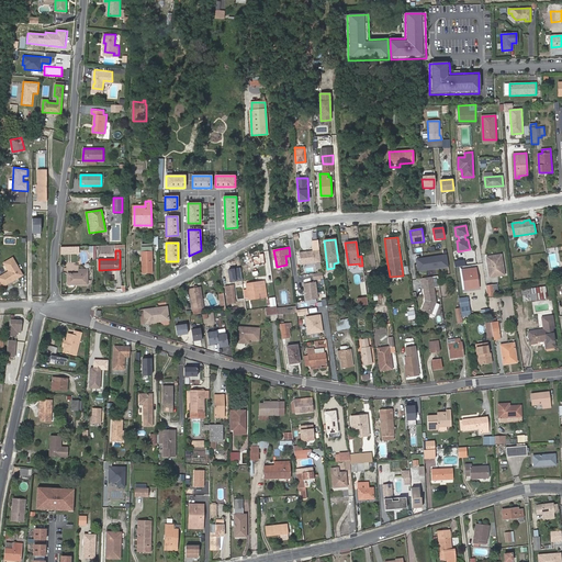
[(152,251),(142,251),(142,273),(153,273),(152,251)]
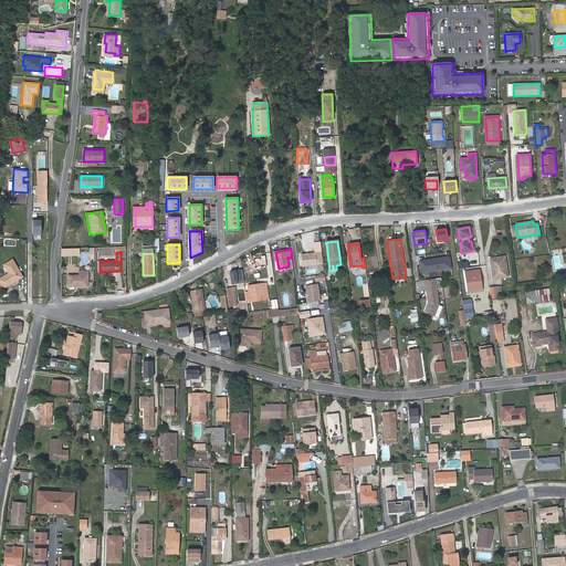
[(303,266),(317,264),(315,253),(302,255),(303,266)]
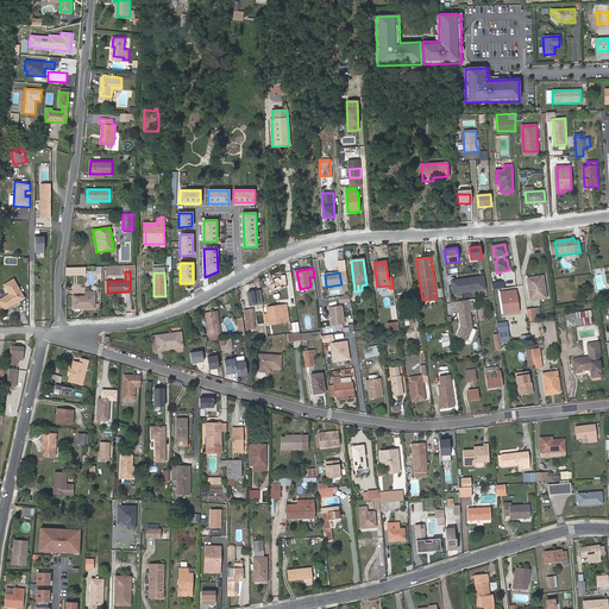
[(485,288),(483,276),(472,277),(473,284),(475,290),(485,288)]
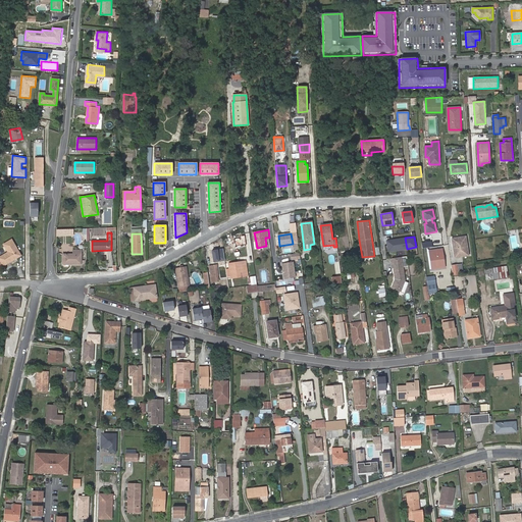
[(407,249),(406,244),(405,238),(387,241),(389,251),(407,249)]
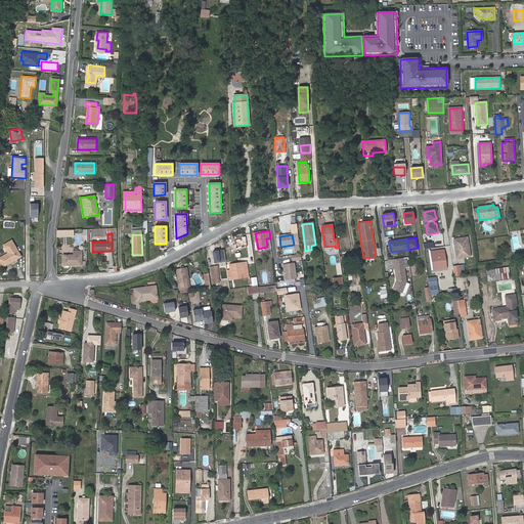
[(467,238),(454,241),(457,258),(469,256),(467,238)]
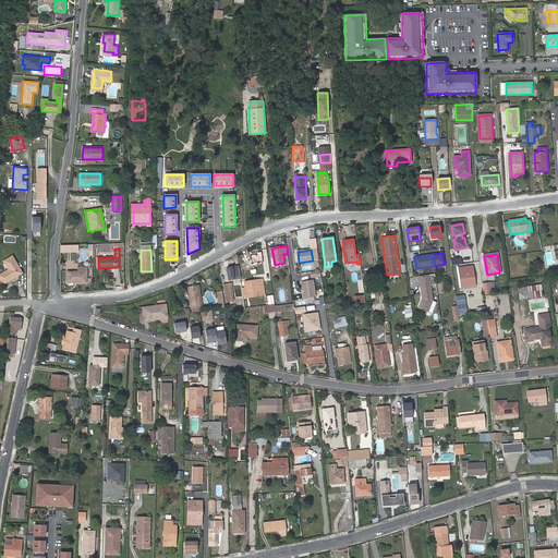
[(9,269),(0,274),(0,278),(3,284),(22,274),(12,257),(4,262),(9,269)]
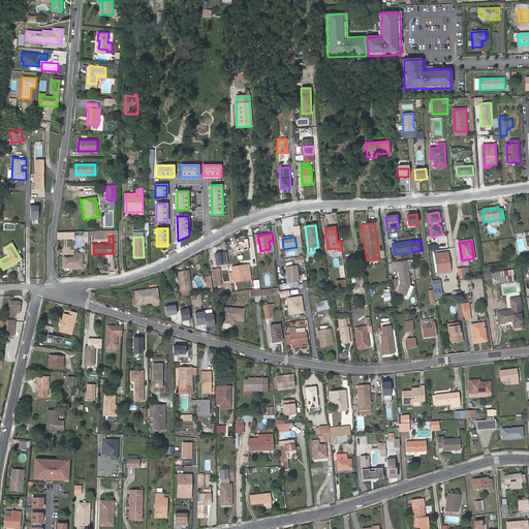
[(74,266),(74,268),(83,268),(83,253),(74,253),(73,257),(63,257),(63,266),(74,266)]
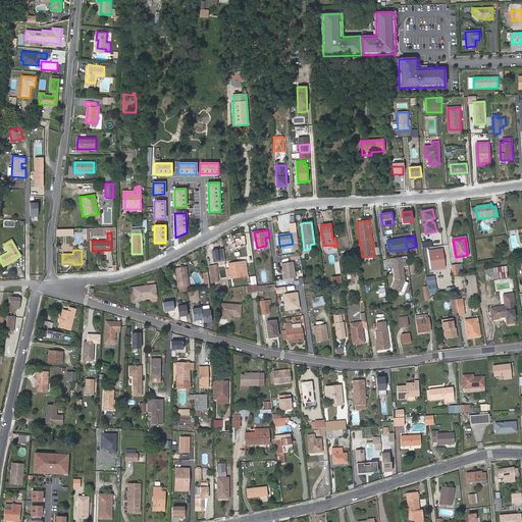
[(429,252),(431,261),(432,269),(445,267),(442,251),(429,252)]
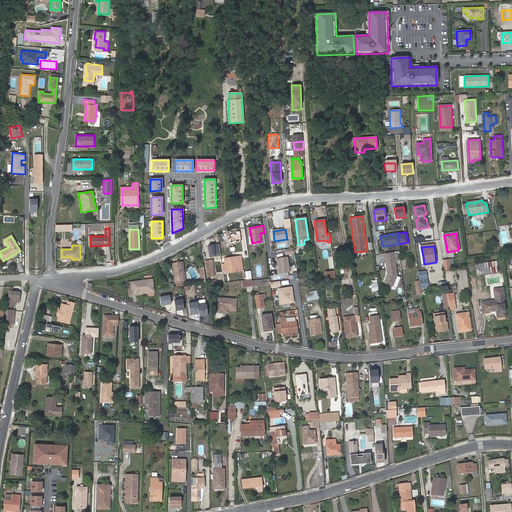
[(290,272),(288,256),(277,258),(279,273),(290,272)]
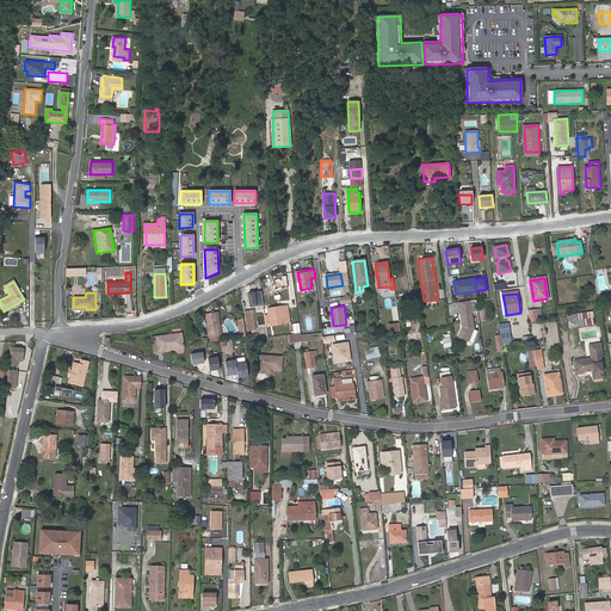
[(269,309),(271,325),(290,322),(288,307),(269,309)]
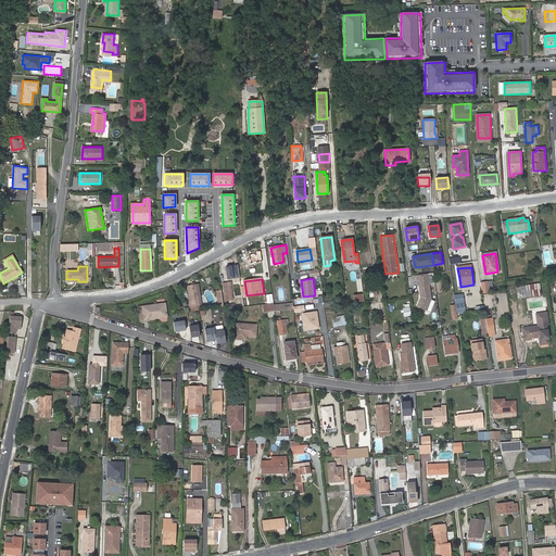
[(429,279),(419,280),(421,297),(418,302),(426,305),(424,308),(427,310),(431,298),(429,279)]
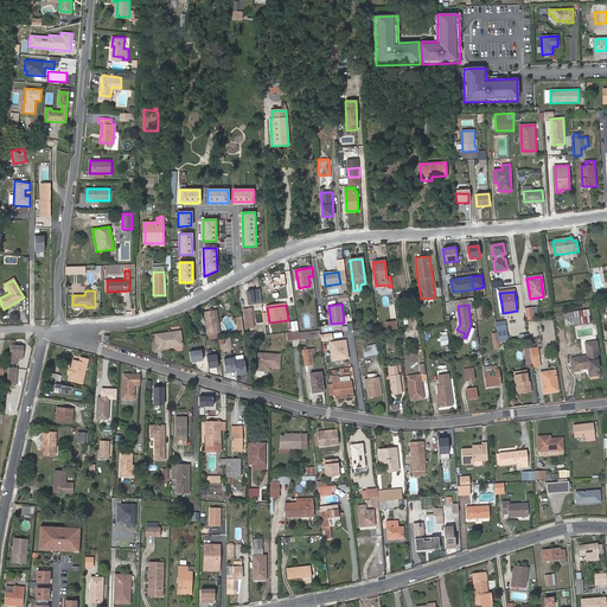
[(253,308),(244,310),(247,327),(255,326),(253,308)]
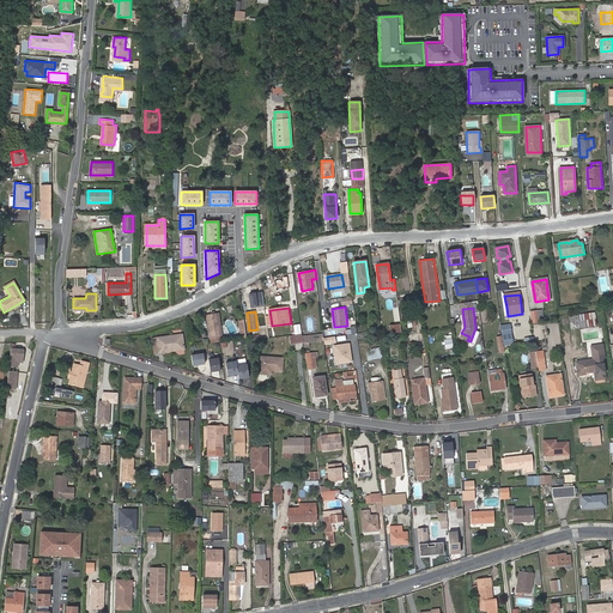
[(219,313),(206,315),(210,338),(223,335),(219,313)]
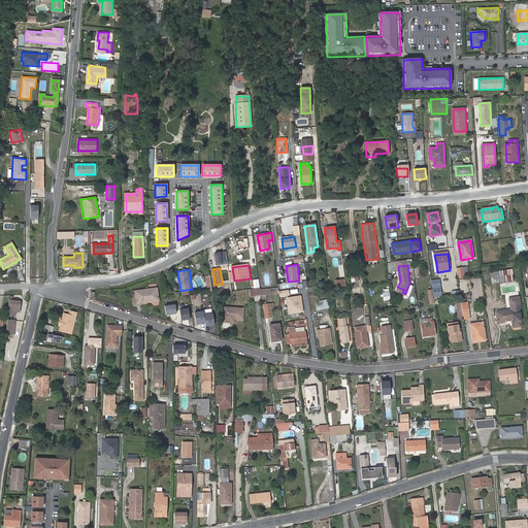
[(499,271),(501,283),(514,281),(513,269),(499,271)]
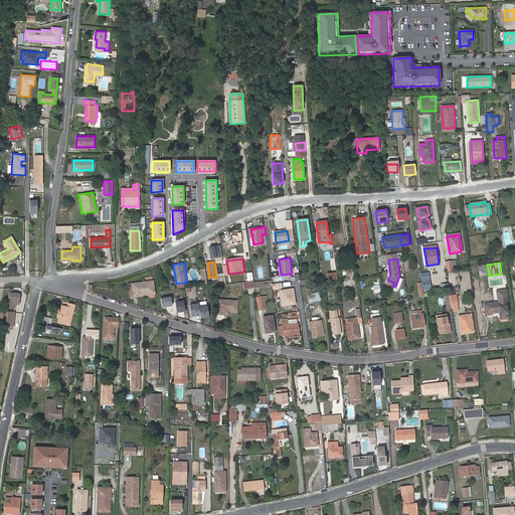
[(480,277),(489,276),(487,265),(476,267),(476,270),(479,270),(480,277)]
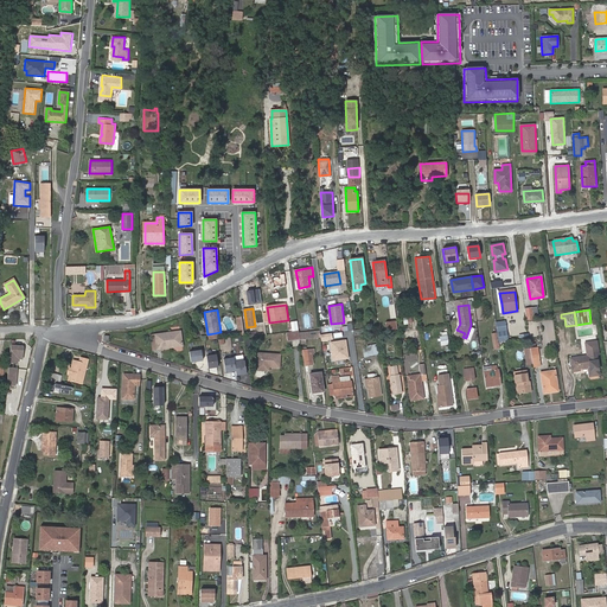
[(397,330),(396,321),(387,323),(387,331),(397,330)]
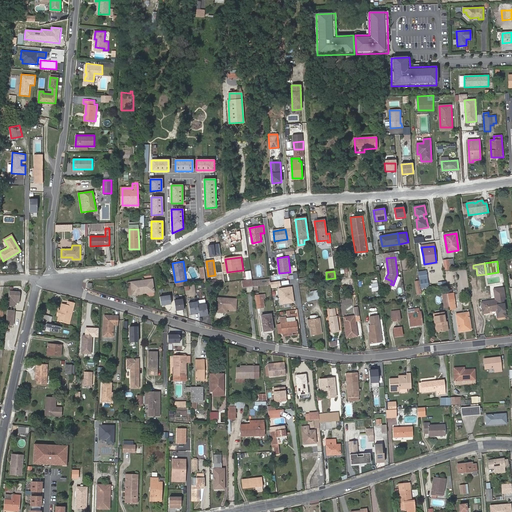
[(421,289),(425,288),(429,288),(426,271),(418,272),(421,289)]
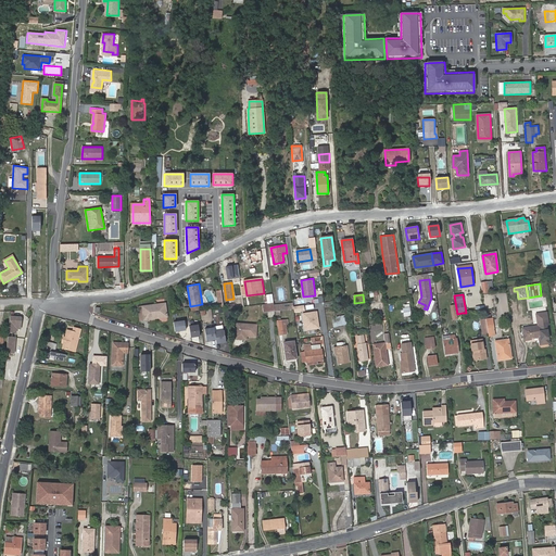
[(141,306),(143,320),(168,317),(166,303),(141,306)]
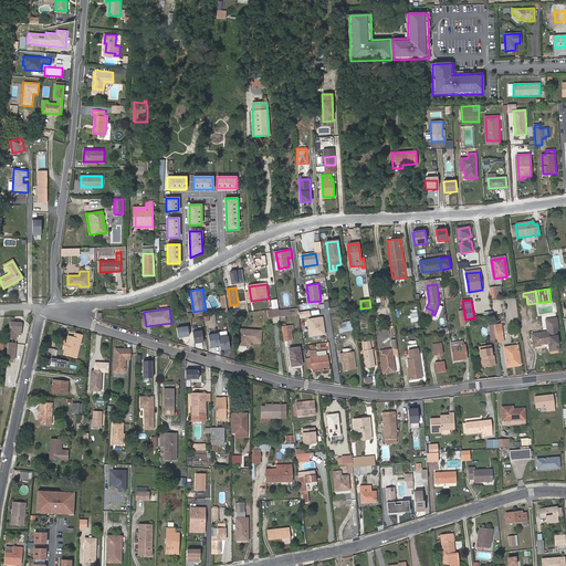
[(276,308),(268,310),(269,317),(280,316),(280,312),(279,308),(276,308)]
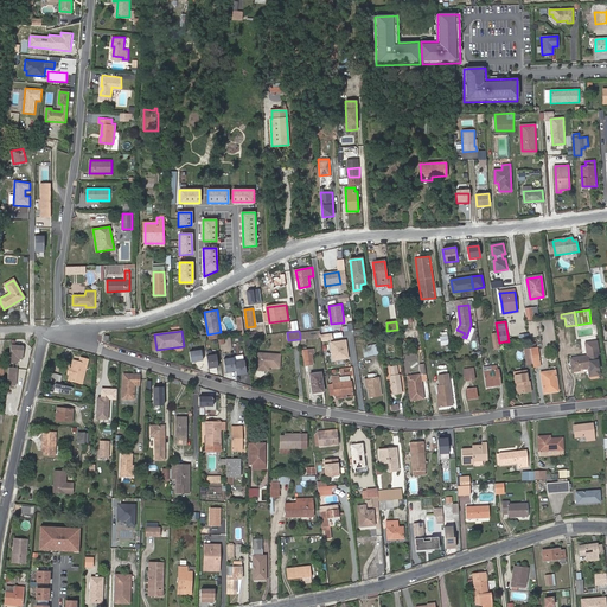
[(346,340),(331,342),(333,360),(349,358),(346,340)]
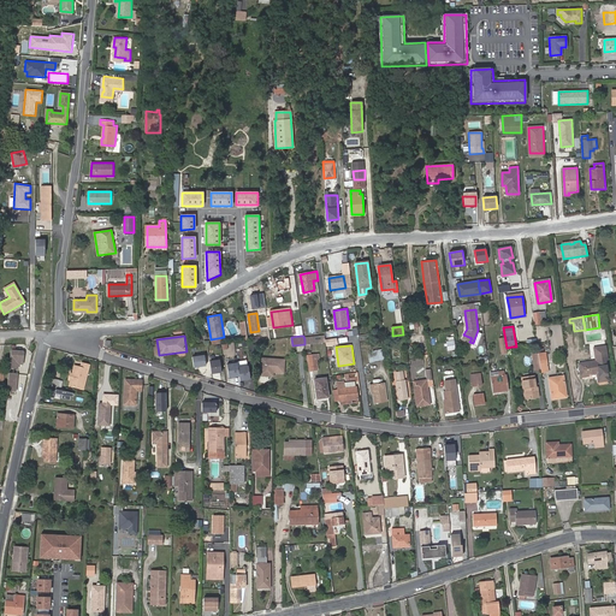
[(598,373),(599,383),(609,381),(605,360),(608,360),(606,347),(596,348),(597,361),(580,363),(581,375),(598,373)]
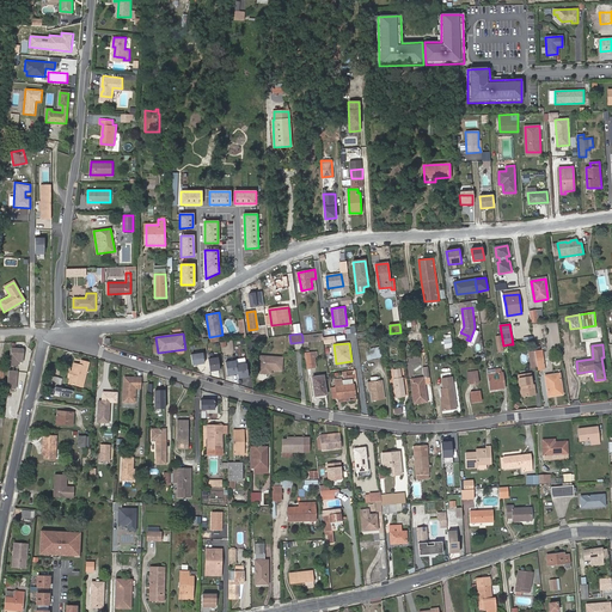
[(381,347),(371,349),(372,359),(383,356),(381,347)]
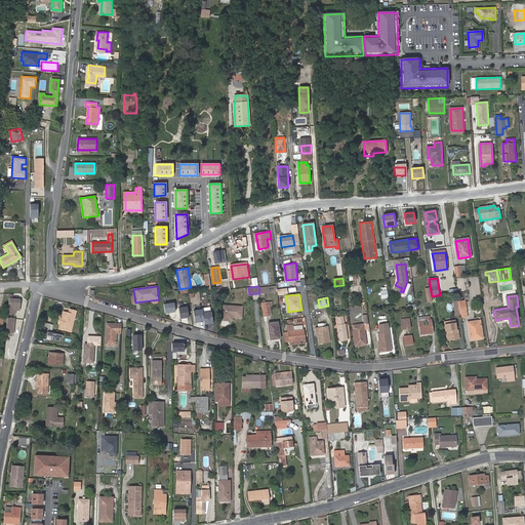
[(21,300),(9,299),(8,314),(11,314),(11,319),(7,319),(6,332),(13,333),(15,311),(19,311),(21,300)]
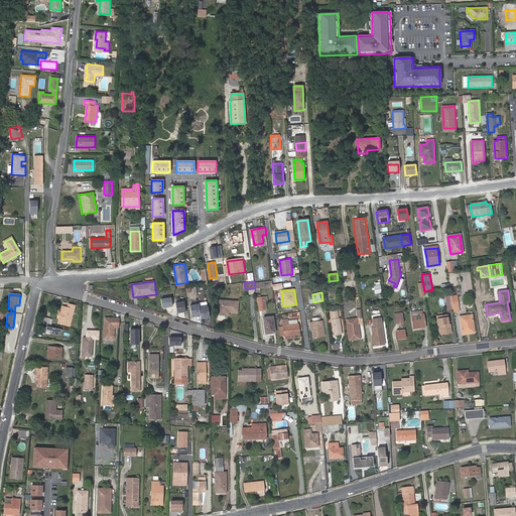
[(458,295),(452,296),(452,297),(453,302),(454,310),(454,312),(460,311),(458,295)]
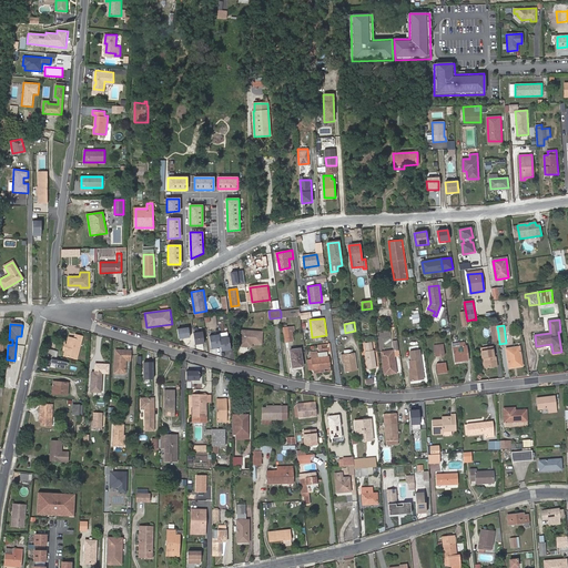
[(292,330),(295,330),(294,326),(282,327),(285,342),(294,341),(292,330)]
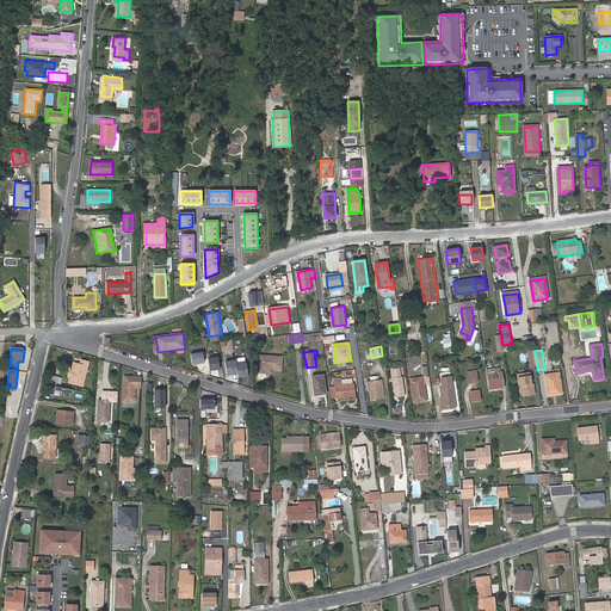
[(204,363),(202,353),(191,355),(192,365),(204,363)]
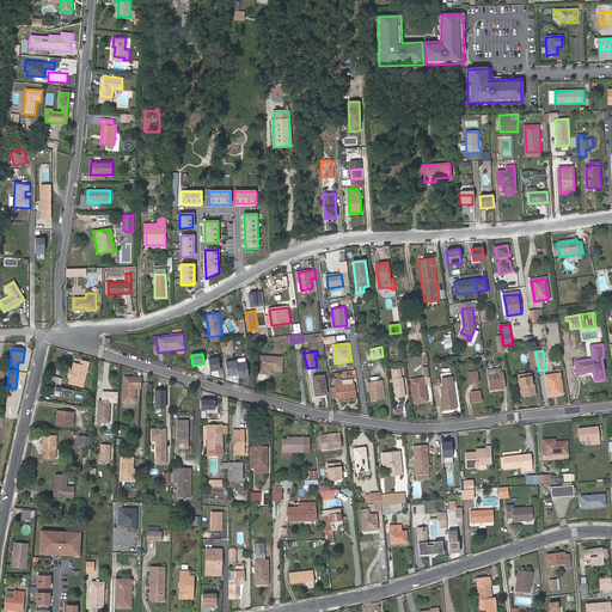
[(270,369),(273,369),(282,371),(283,357),(261,356),(259,373),(270,373),(270,369)]
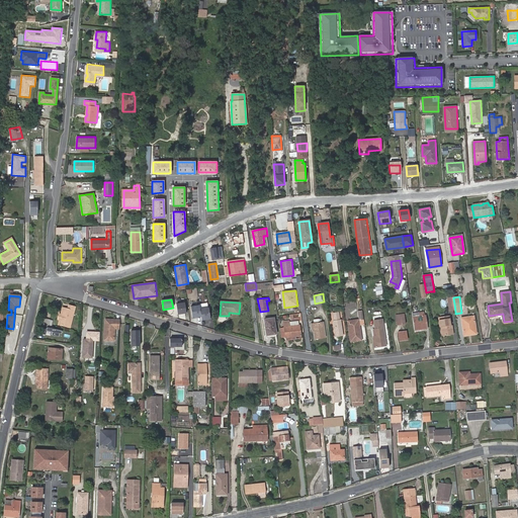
[(186,313),(185,303),(176,304),(178,314),(186,313)]
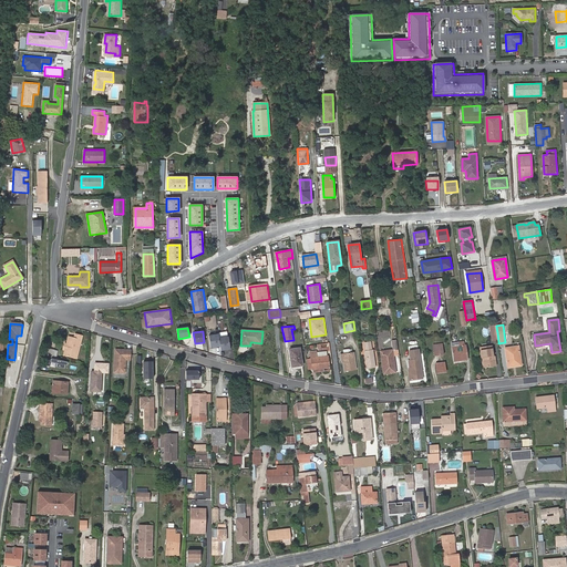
[(64,354),(76,358),(83,336),(75,333),(74,338),(72,337),(70,344),(64,343),(63,349),(64,351),(64,354)]
